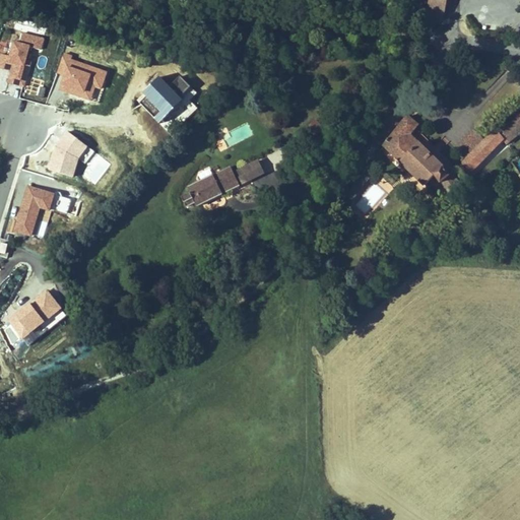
[(444,9),(445,0),(429,0),(428,7),(419,5),(417,17),(442,22),(445,9),(444,9)]
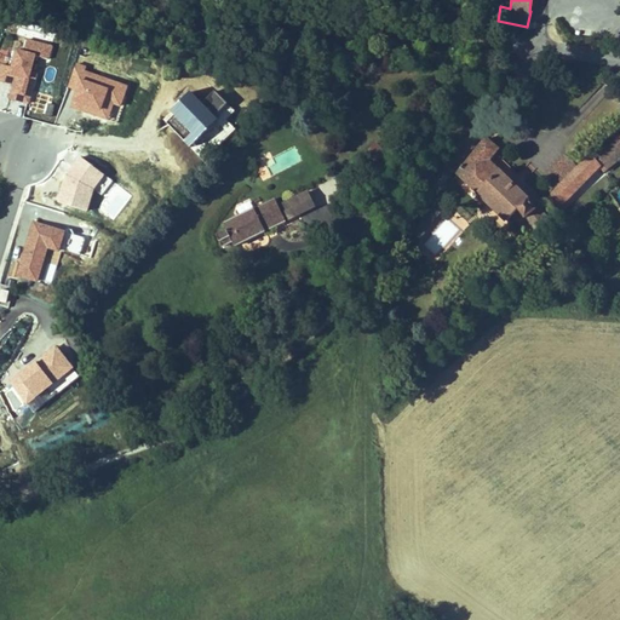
[(33,56),(47,61),(50,47),(26,40),(22,53),(13,51),(6,80),(13,81),(9,98),(27,103),(35,74),(28,72),(33,56)]
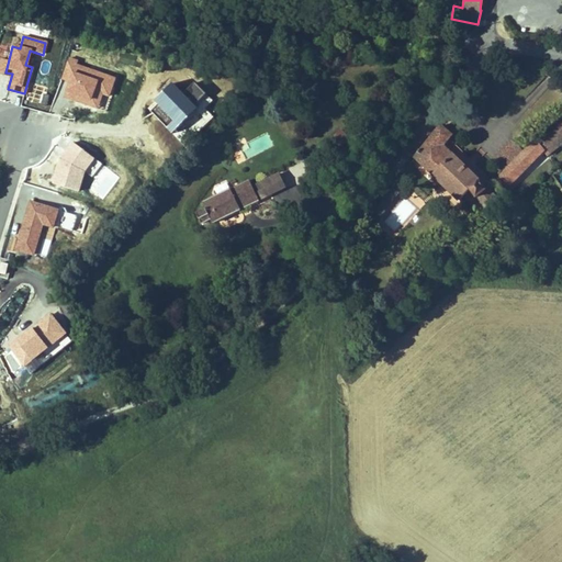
[(107,112),(117,77),(67,62),(62,80),(68,83),(64,98),(107,112)]
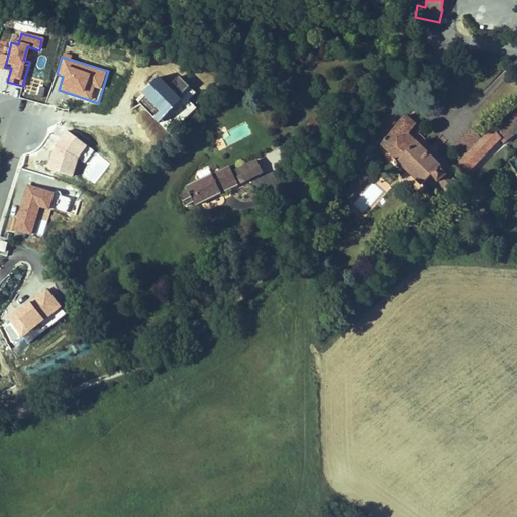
[(469,171),(500,139),(503,142),(516,131),(516,122),(512,114),(493,129),(482,140),(464,158),(457,165),(462,170),(466,167),(469,171)]
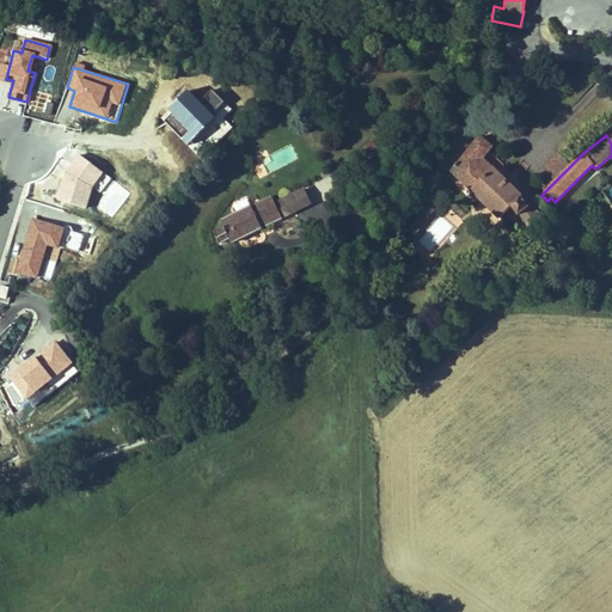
[(522,197),(482,158),(491,147),(479,136),(452,171),(501,219),(507,213),(516,226),(519,224),(522,221),(530,228),(543,219),(533,204),(530,207),(522,197)]
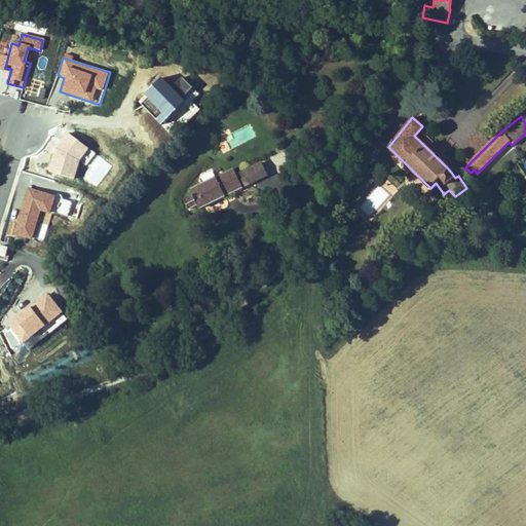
[(322,138),(329,130),(321,123),(313,132),(322,138)]
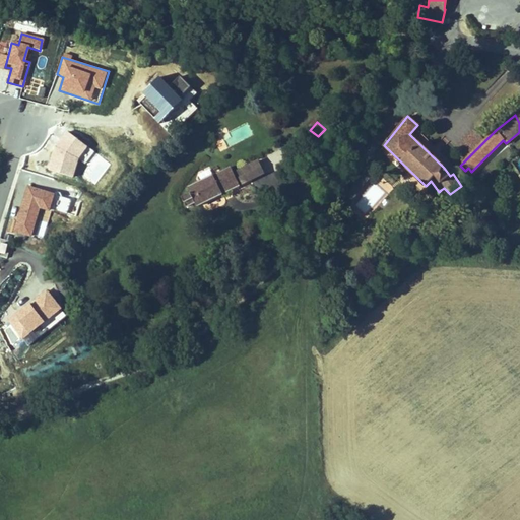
[(467,158),(484,141),(474,131),(457,148),(467,158)]
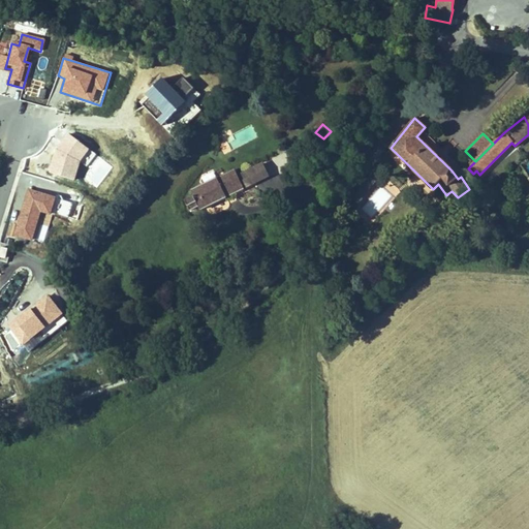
[(51,175),(74,181),(80,162),(91,165),(96,147),(61,137),(51,175)]
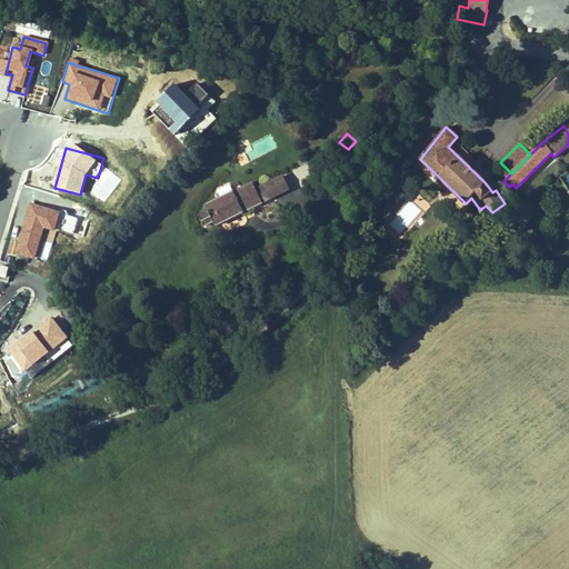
[(568,192),(568,170),(559,178),(568,192)]
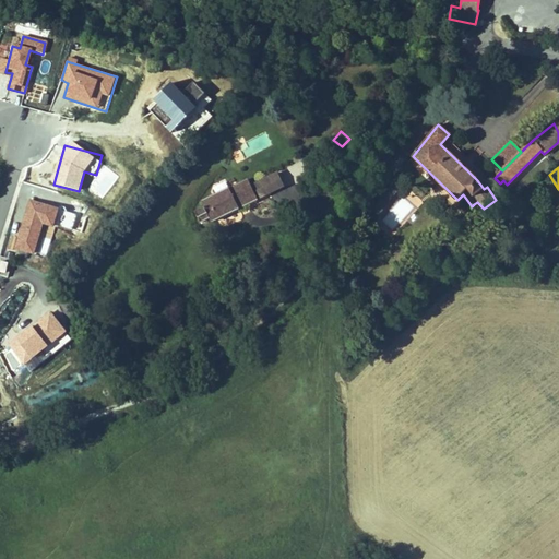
[(285,187),(278,173),(264,180),(271,193),(285,187)]
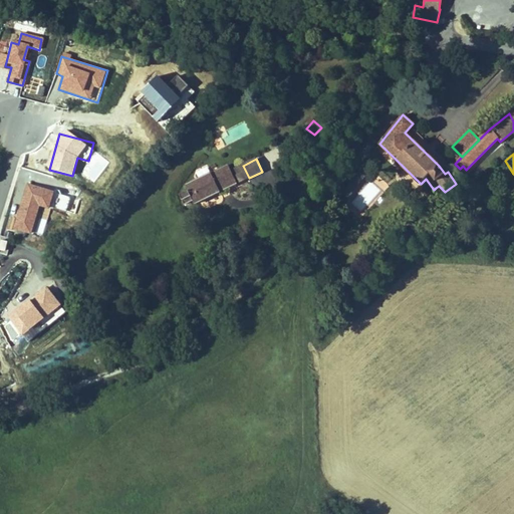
[(196,204),(249,178),(243,166),(231,171),(228,165),(187,186),(189,191),(181,195),(185,205),(194,200),(196,204)]
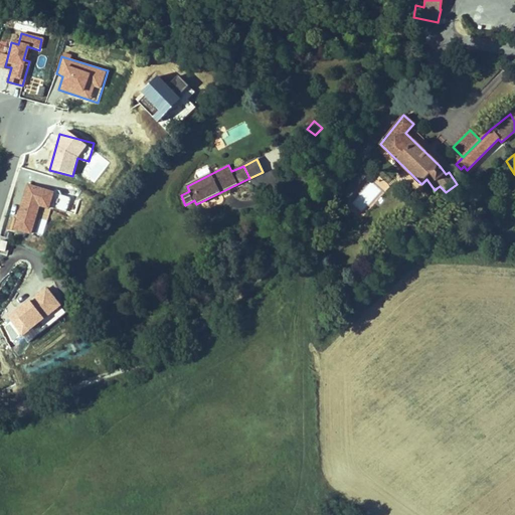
[(361,174),(366,168),(363,166),(342,193),(348,198),(364,176),(361,174)]
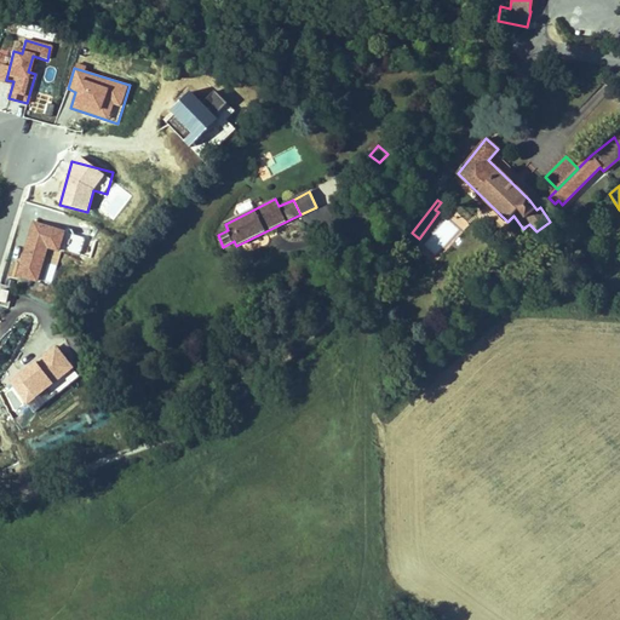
[(45,258),(59,260),(67,230),(35,223),(23,273),(40,276),(45,258)]
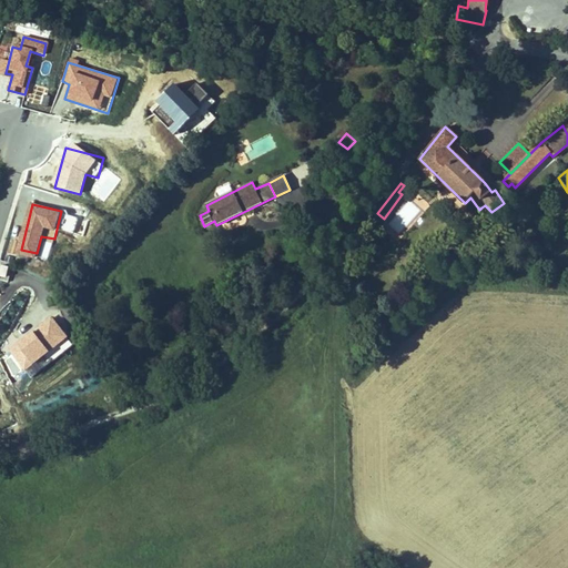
[(492,212),(485,205),(482,208),(487,215),(492,212)]
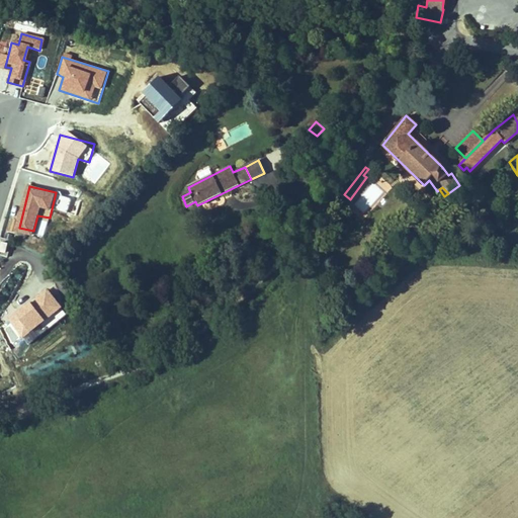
[(9,319),(28,344),(67,315),(48,289),(9,319)]
